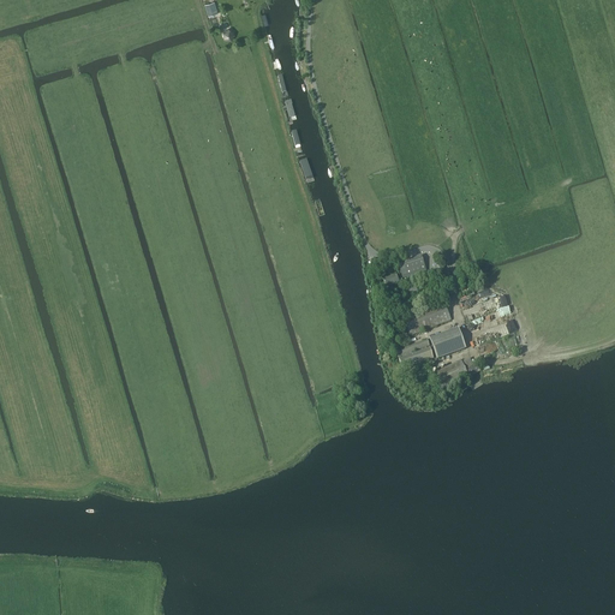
[(208,17),(218,15),(214,3),(206,5),(208,17)]
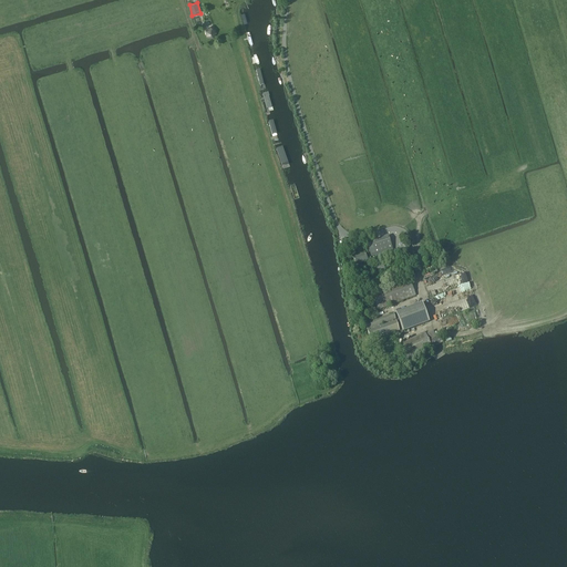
[(214,38),(216,32),(212,27),(205,31),(207,38),(214,38)]
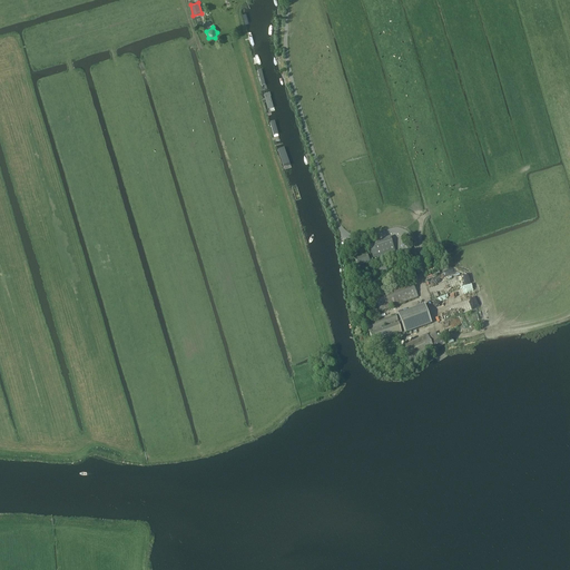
[(264,96),(269,114),(272,112),(272,111),(275,110),(271,94),(264,96)]
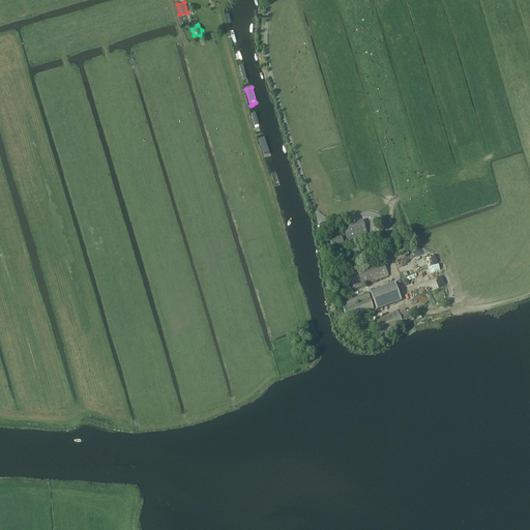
[(257,112),(252,113),(256,128),(261,127),(257,112)]
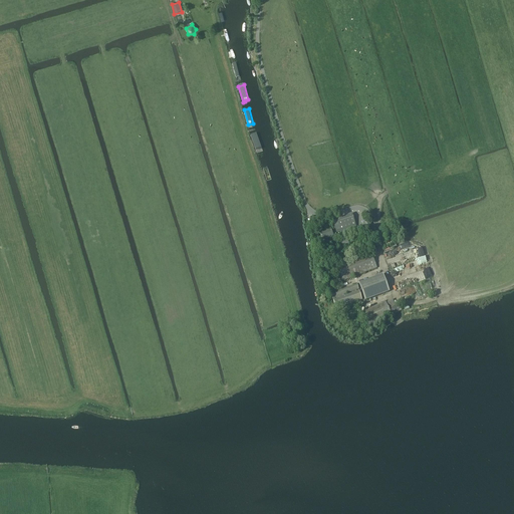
[(263,151),(257,133),(250,135),(257,153),(263,151)]
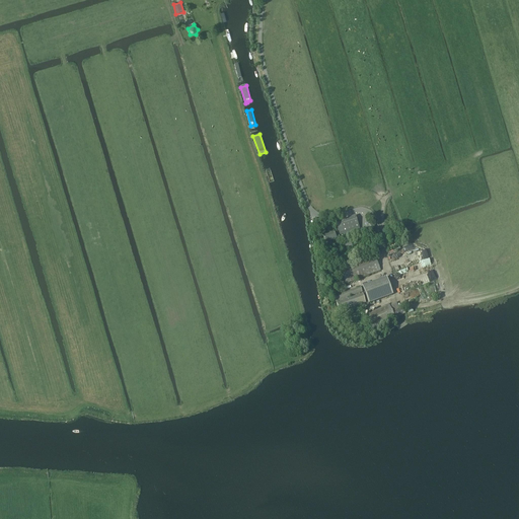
[(278,182),(272,163),(265,165),(272,184),(278,182)]
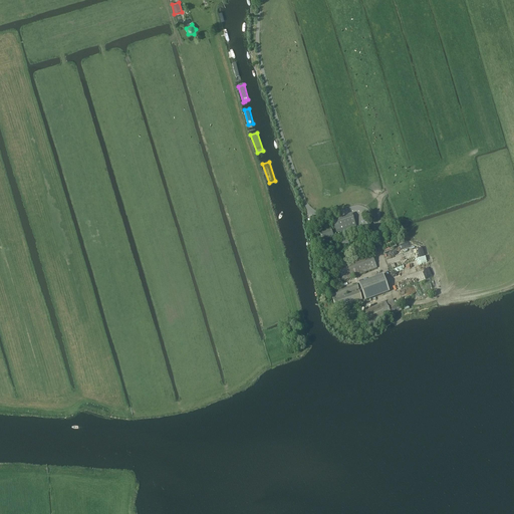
[(340,231),(355,227),(356,226),(351,214),(339,218),(333,220),(337,233),(340,231)]
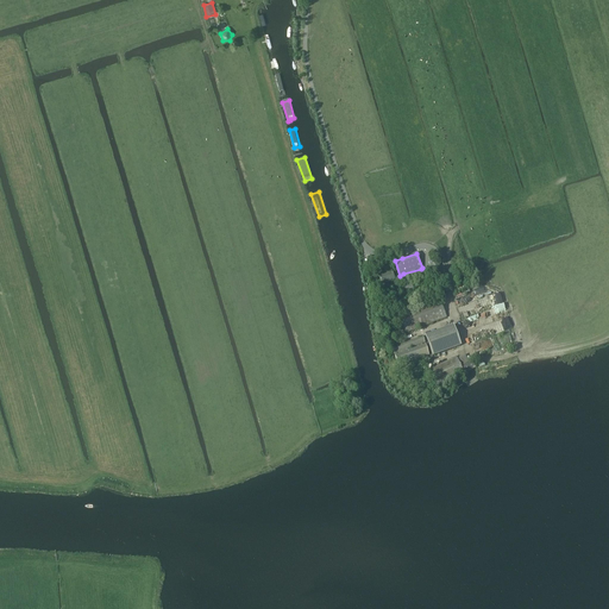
[(438,262),(432,264),(435,276),(441,274),(438,262)]
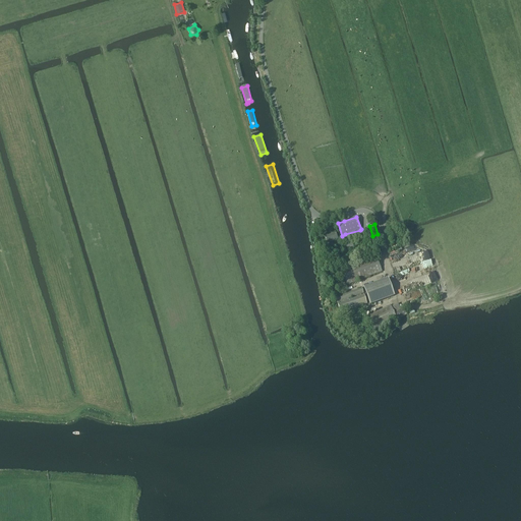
[(359,235),(362,234),(360,230),(345,234),(347,239),(359,235)]
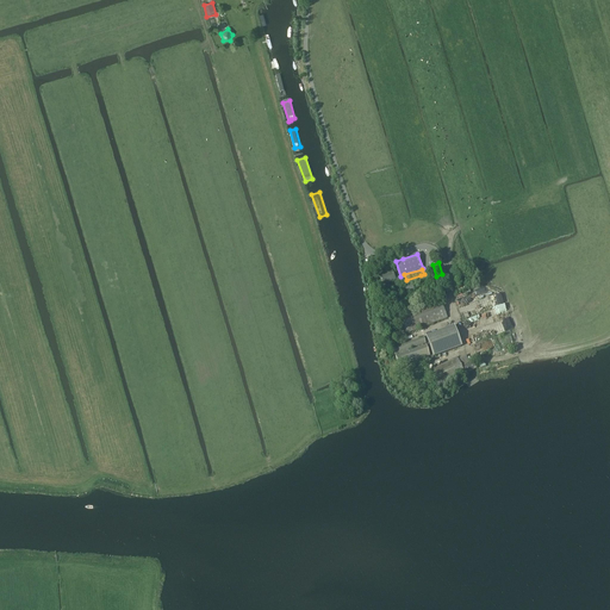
[(392,273),(380,278),(384,285),(396,281),(392,273)]
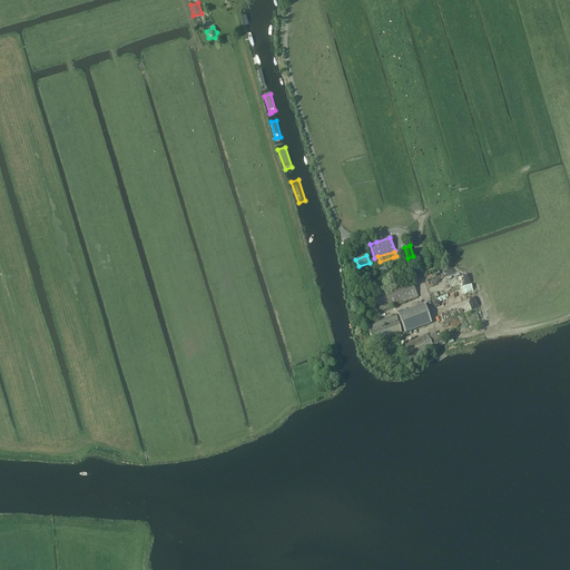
[(373,294),(380,312),(418,297),(411,279),(373,294)]
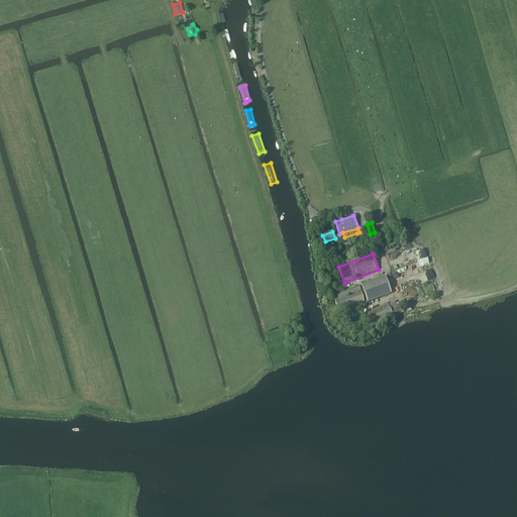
[(385,277),(376,280),(360,285),(366,301),(375,298),(391,293),(386,279),(385,277)]
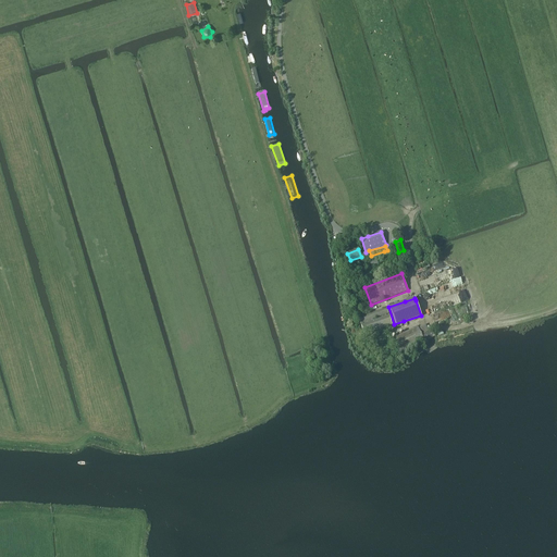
[(364,322),(364,323),(361,325),(364,335),(393,325),(390,316),(373,321),(373,319),(388,313),(386,308),(358,318),(360,324),(364,322)]
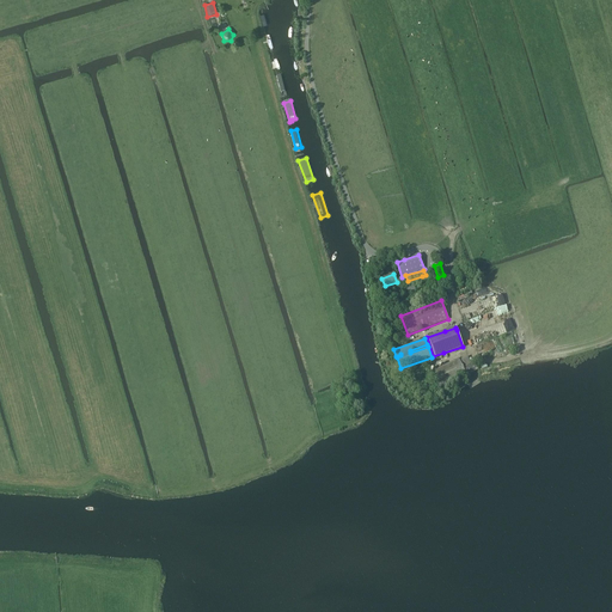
[(429,373),(438,390),(467,374),(464,369),(458,359),(429,373)]
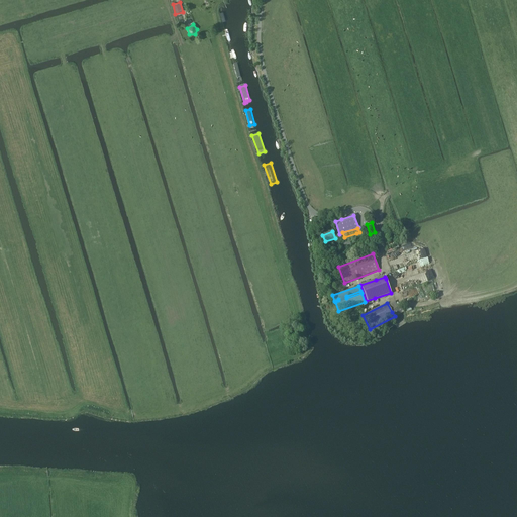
[(404,312),(401,305),(392,312),(395,316),(404,312)]
